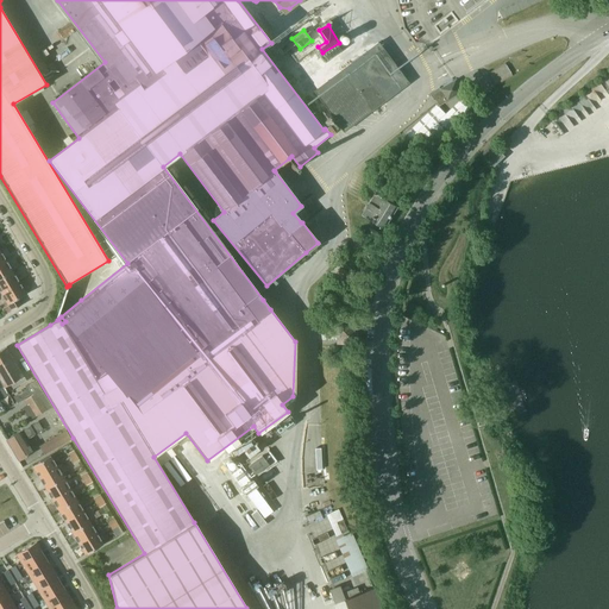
[(344,132),(408,83),(378,43),(313,92),(344,132)]
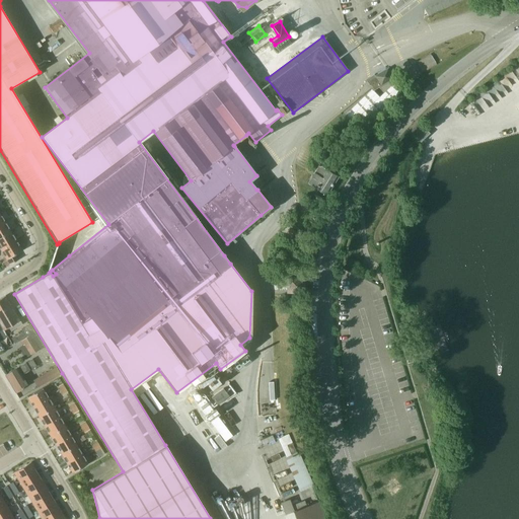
[(421,69),(437,64),(434,55),(418,60),(421,69)]
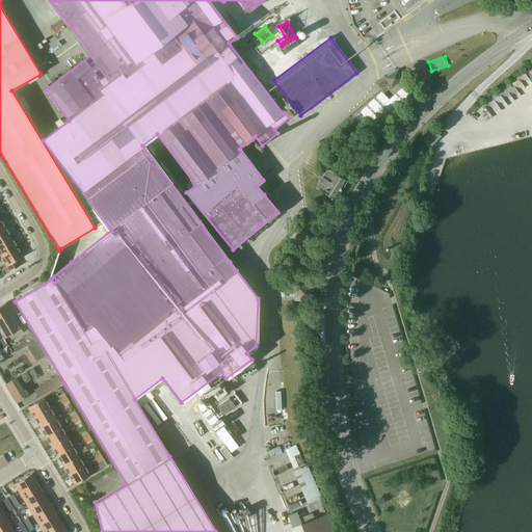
[(402,80),(402,78),(399,73),(397,73),(389,78),(388,80),(379,85),(383,92),(389,88),(388,87),(391,85),(393,85),(402,80)]
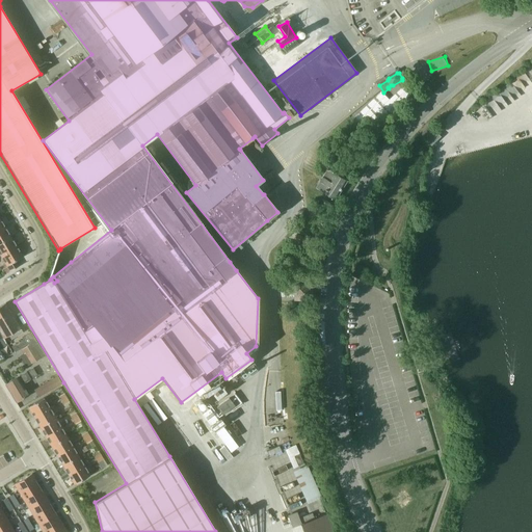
[(369,136),(411,95),(403,86),(390,100),(381,91),(352,120),(369,136)]
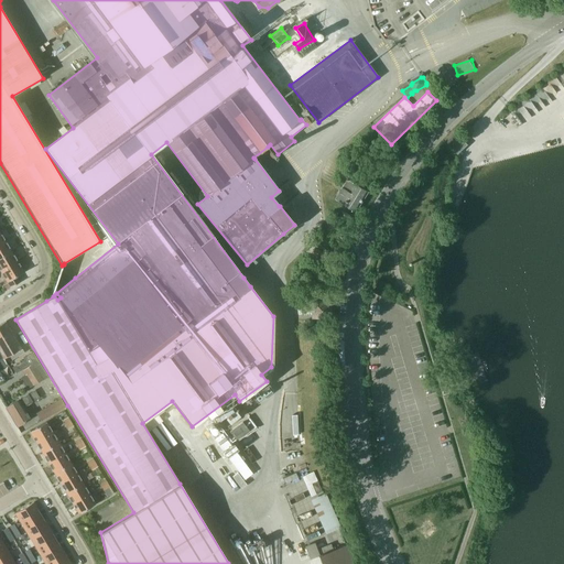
[(457,155),(467,145),(459,138),(449,147),(457,155)]
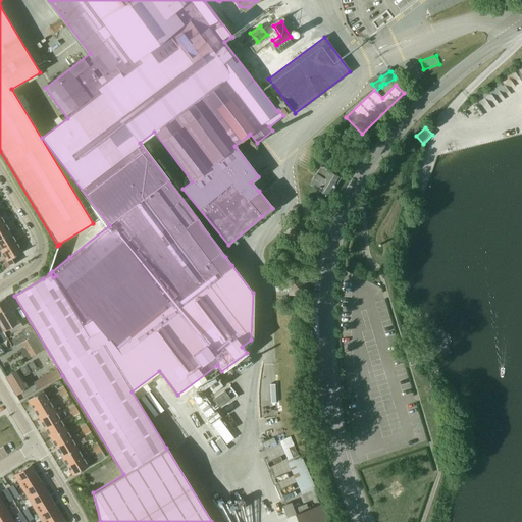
[(330,171),(332,168),(331,166),(324,161),(322,162),(320,165),(322,166),(311,185),(330,196),(342,177),(330,171)]
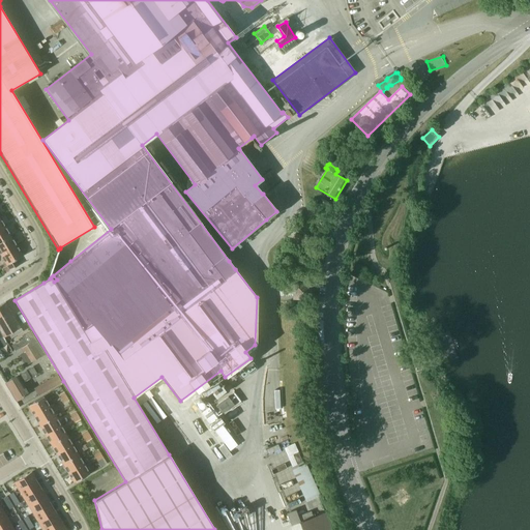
[(3,227),(0,228),(0,241),(9,236),(3,227)]
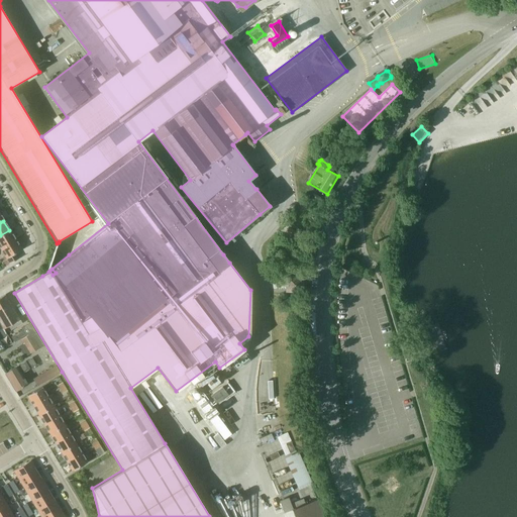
[(9,230),(0,235),(0,247),(0,248),(15,240),(9,230)]
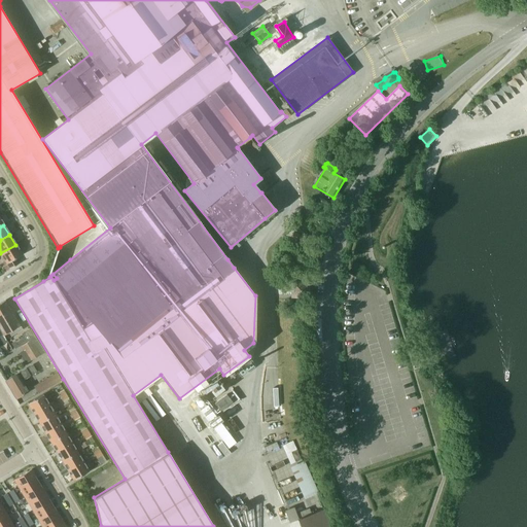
[(22,254),(15,245),(0,253),(8,267),(9,269),(18,264),(14,258),(22,254)]
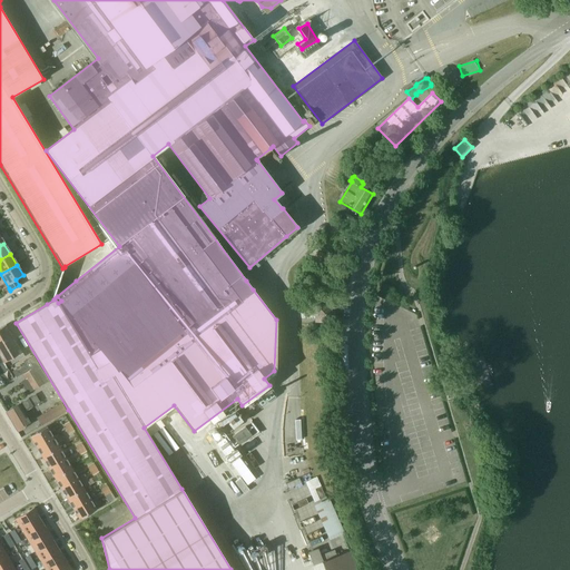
[(332,322),(333,307),(313,305),(311,320),(332,322)]
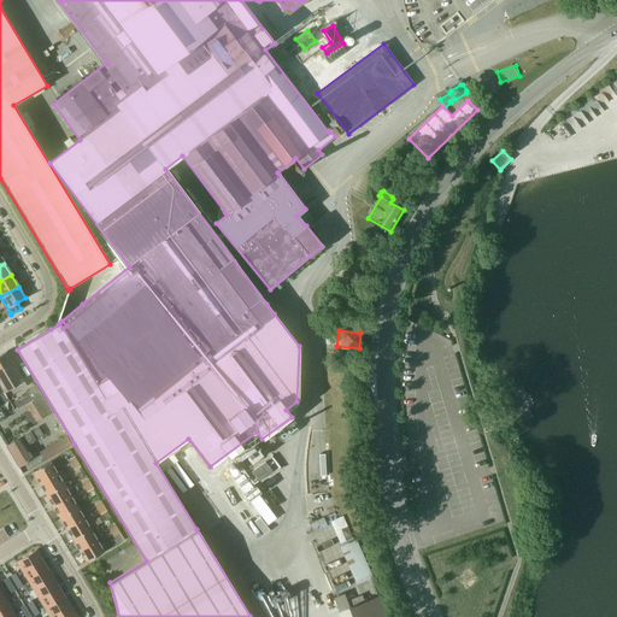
[(0,354),(0,363),(16,392),(25,386),(6,352),(0,354)]
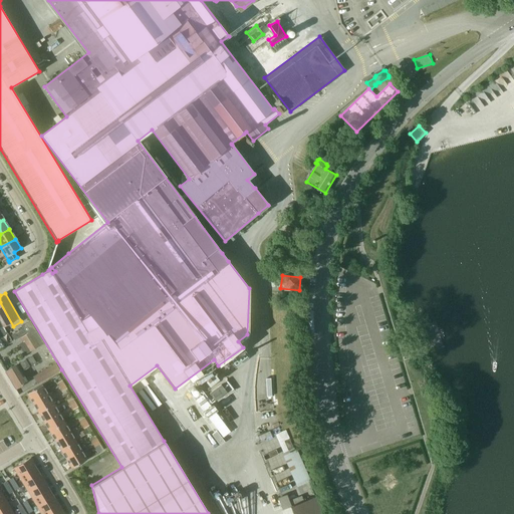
[(11,327),(13,326),(0,302),(0,321),(3,327),(8,324),(11,327)]
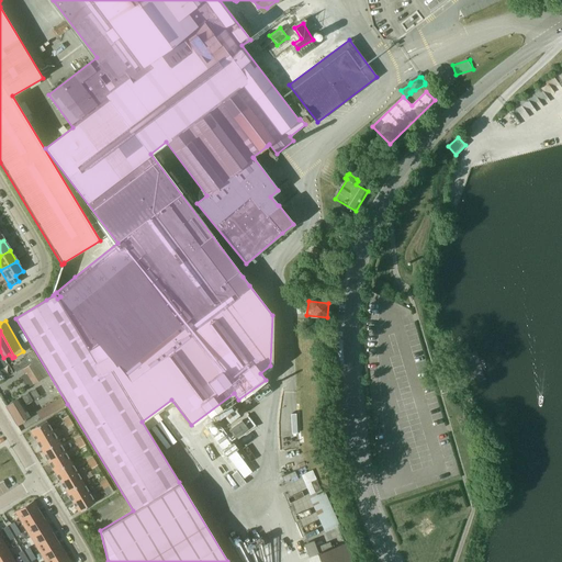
[(33,368),(35,367),(40,363),(32,351),(22,357),(24,359),(12,367),(15,372),(31,363),(31,364),(33,368)]
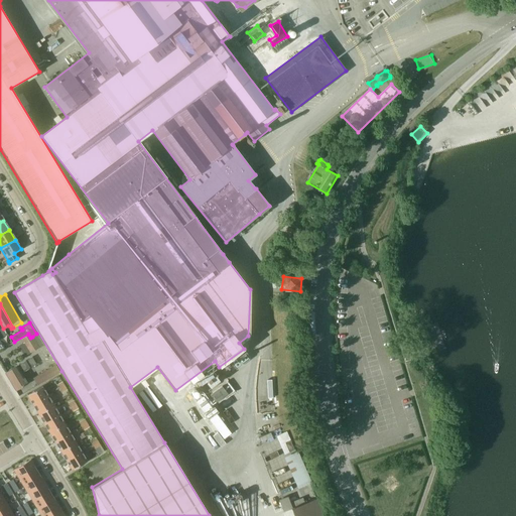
[(21,339),(24,343),(18,347),(24,357),(43,345),(36,334),(32,337),(30,338),(28,335),(21,339)]
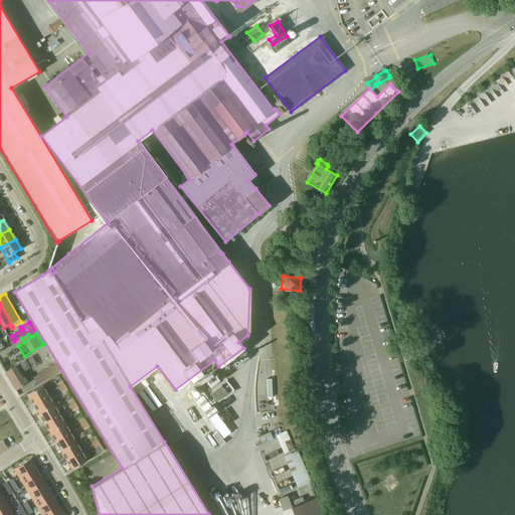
[(23,371),(36,363),(31,356),(4,372),(15,389),(27,382),(22,374),(24,373),(23,371)]
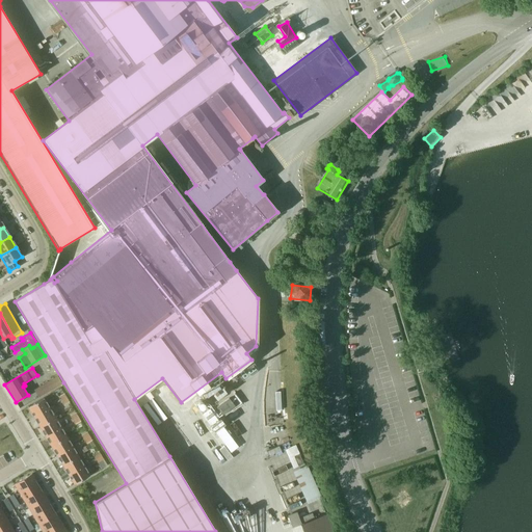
[(38,397),(61,383),(57,376),(34,390),(38,397)]
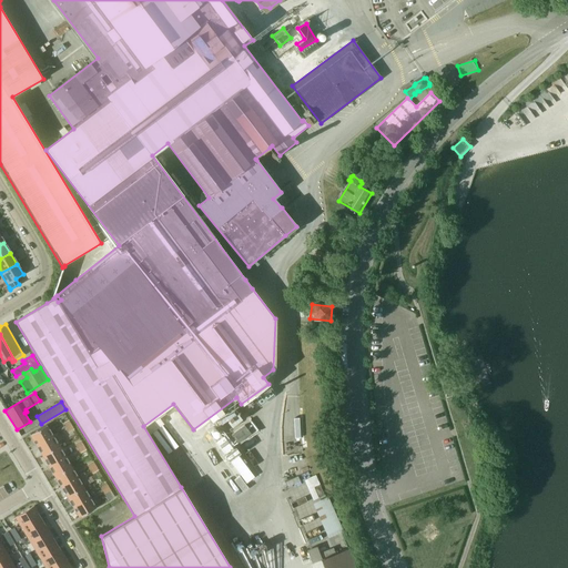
[(30,435),(37,445),(52,436),(47,425),(30,435)]
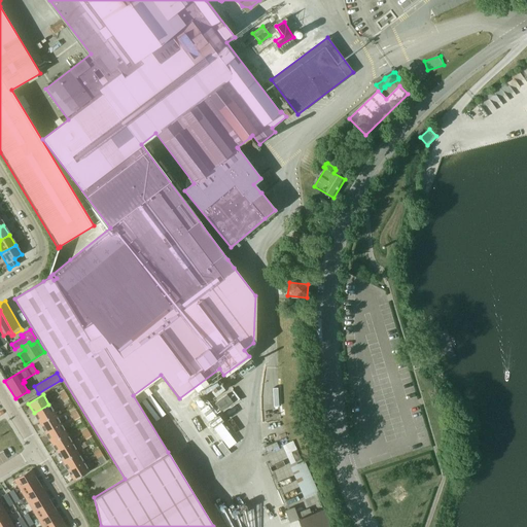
[(39,423),(55,414),(48,405),(34,413),(39,423)]
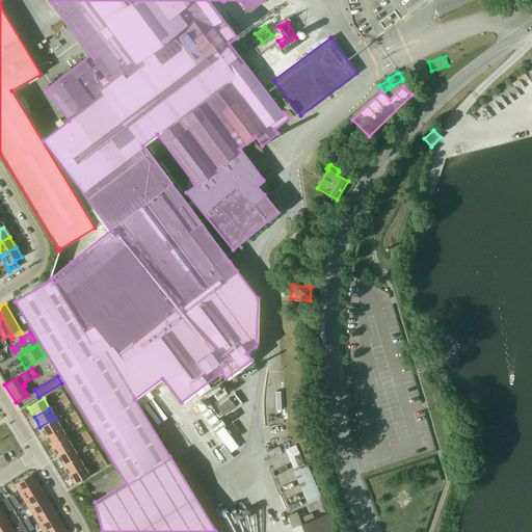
[(238,447),(209,409),(201,416),(224,447),(230,453),(238,447)]
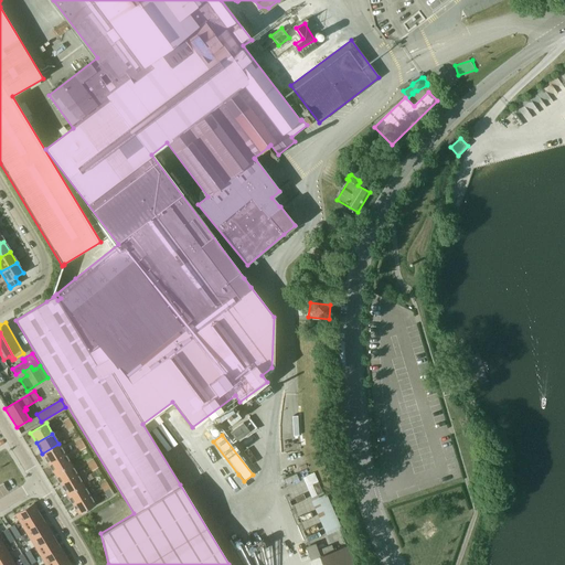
[(59,444),(42,454),(49,464),(64,454),(59,444)]
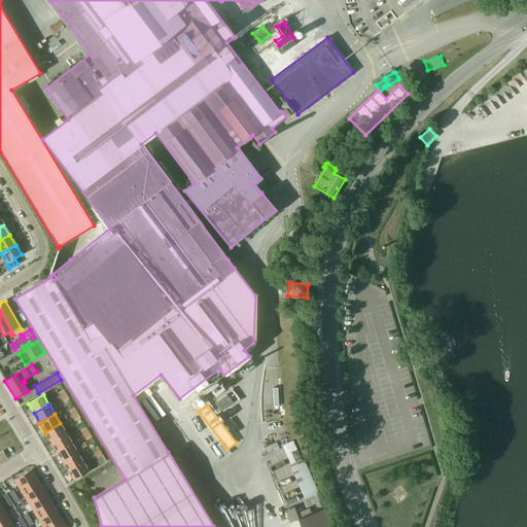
[(50,442),(66,433),(60,423),(45,432),(50,442)]
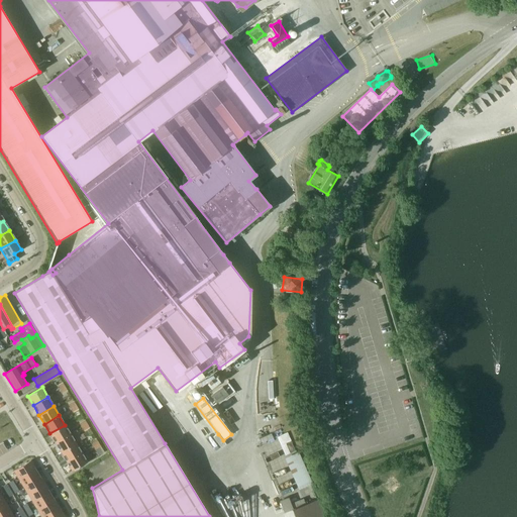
[(56,443),(70,434),(65,425),(49,433),(56,443)]
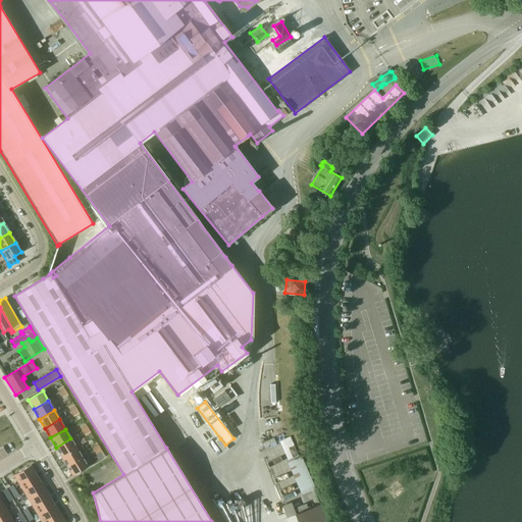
[(61,457),(76,448),(70,438),(56,448),(61,457)]
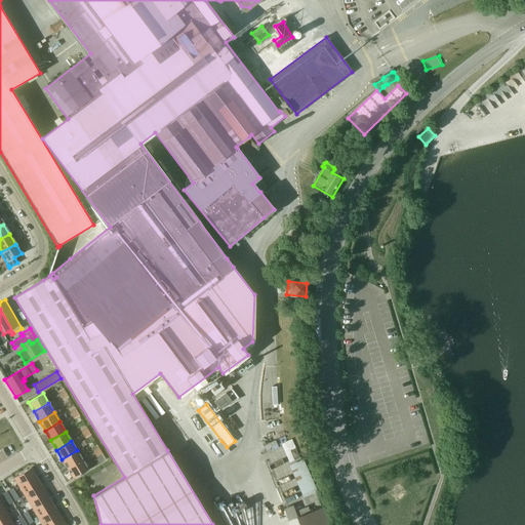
[(227,447),(221,441),(216,445),(224,454),(229,451),(227,447)]
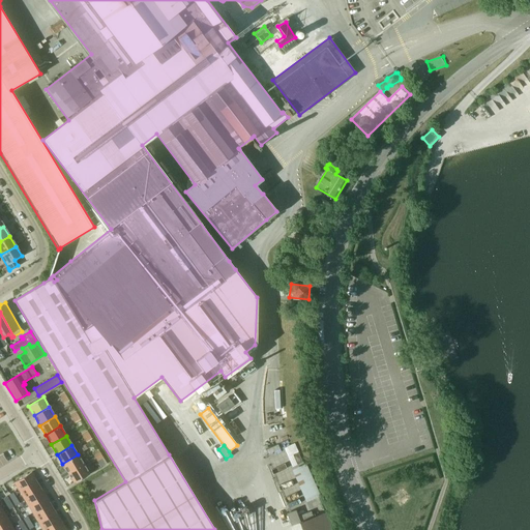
[(298,452),(293,454),(297,465),(302,463),(298,452)]
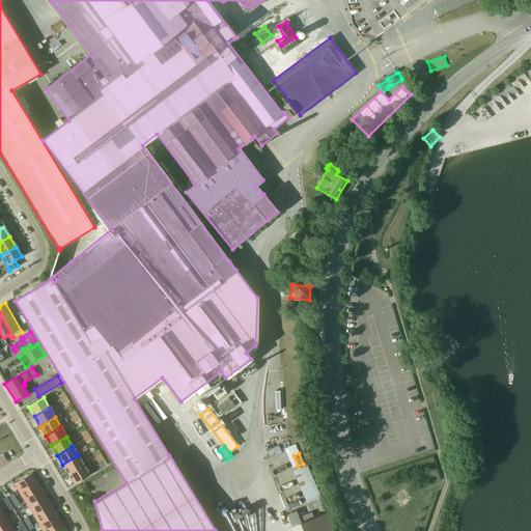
[(68,474),(84,465),(78,455),(62,465),(68,474)]
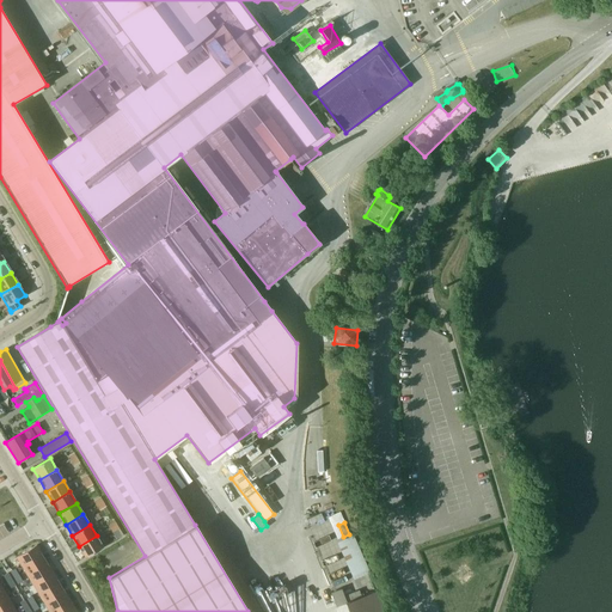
[(356,534),(340,540),(354,580),(371,573),(356,534)]
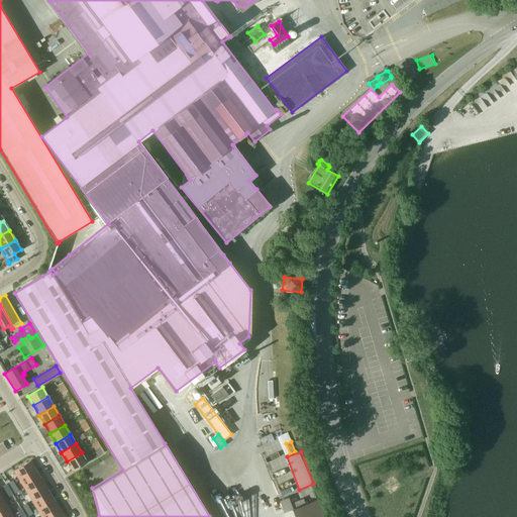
[(82,452),(67,461),(73,472),(87,462),(82,452)]
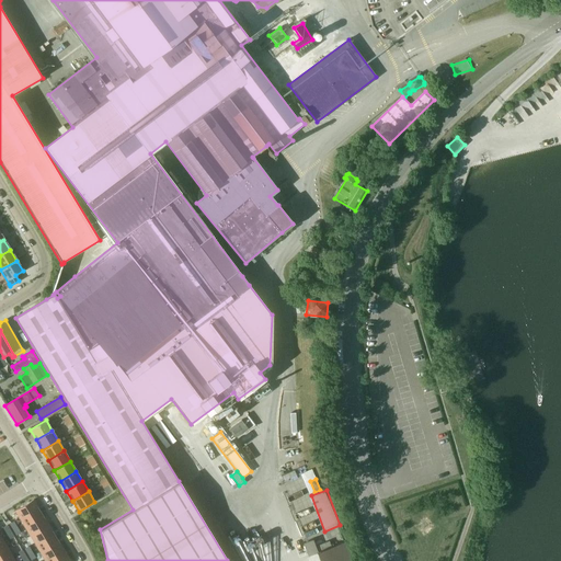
[(33,500),(15,512),(23,524),(42,513),(33,500)]
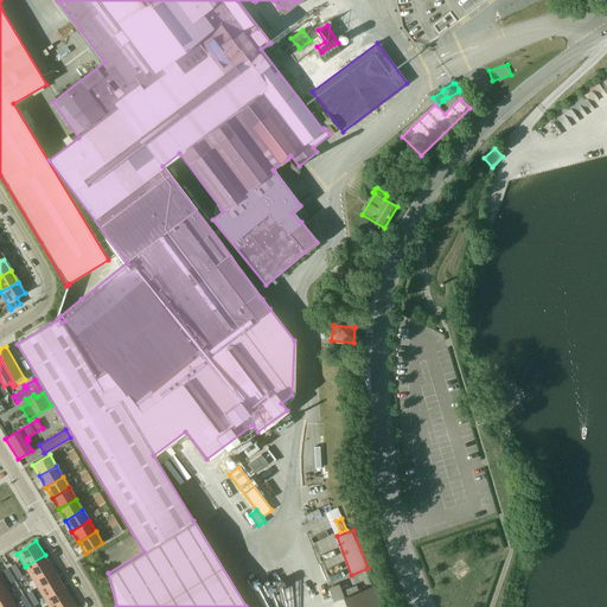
[(45,555),(25,567),(33,581),(52,568),(45,555)]
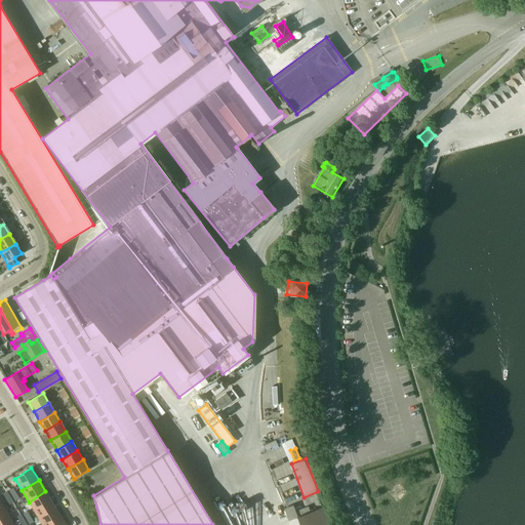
[(45,491),(29,502),(35,514),(52,503),(45,491)]
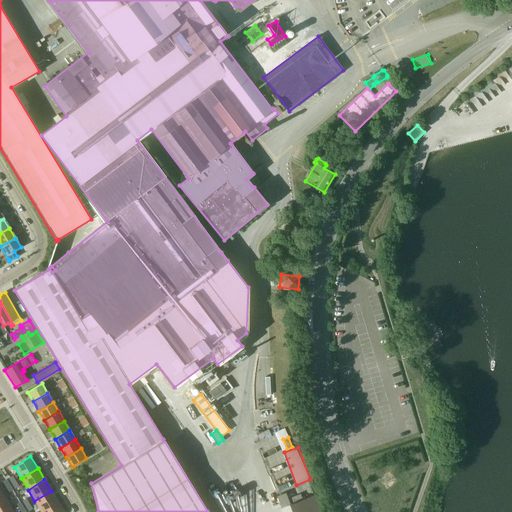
[(51,491),(34,501),(41,511),(58,502),(51,491)]
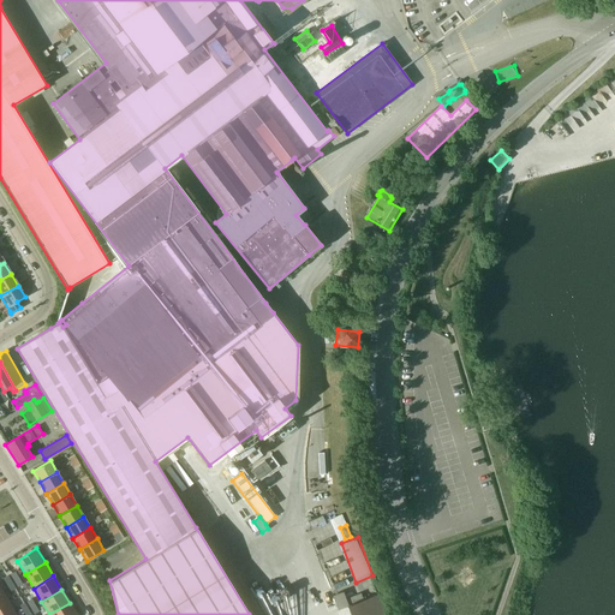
[(345,598),(347,605),(364,599),(360,592),(345,598)]
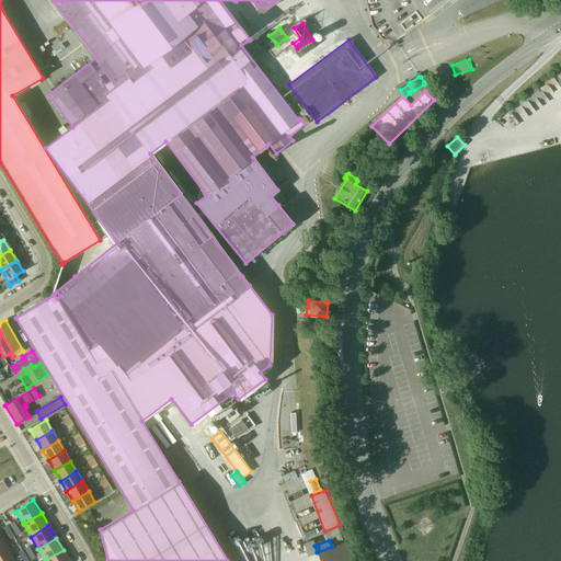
[(14,560),(9,550),(0,554),(0,560),(14,560)]
